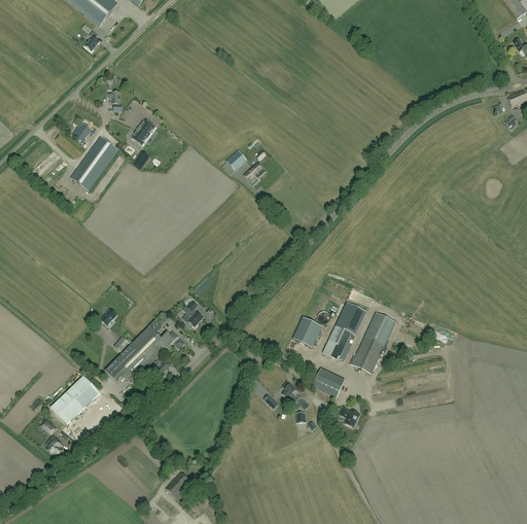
[(68,0),(100,25),(117,3),(113,0),(68,0)]
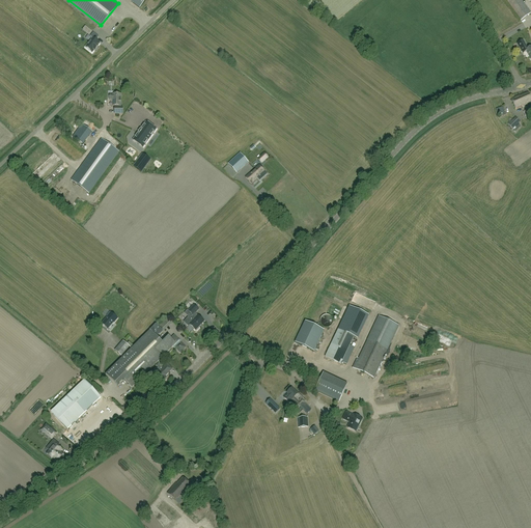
[(507,0),(521,18),(530,10),(523,0),(507,0)]
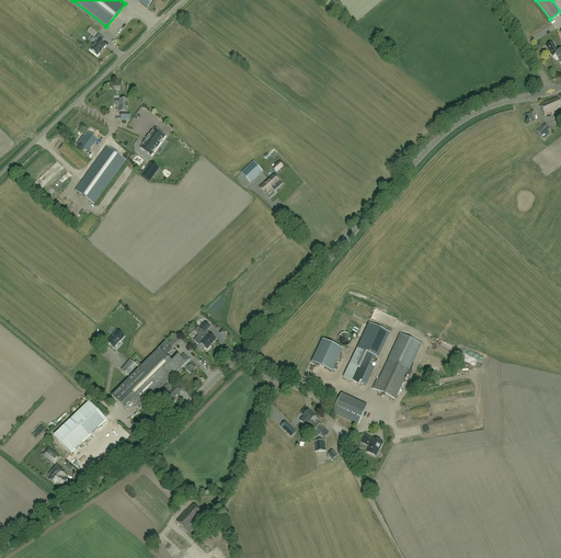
[(103,45),(105,43),(101,40),(104,36),(99,32),(95,35),(98,37),(90,47),(98,53),(100,49),(101,50),(104,46),(103,45)]
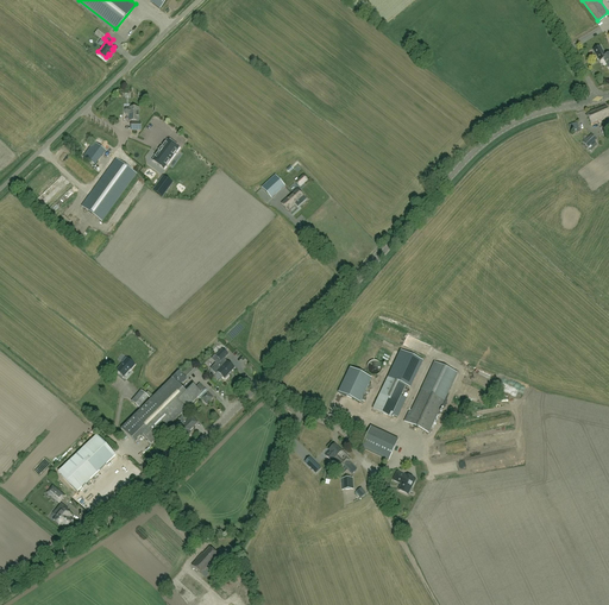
[(603,56),(608,65),(608,50),(606,52),(600,43),(594,46),(600,57),(603,56)]
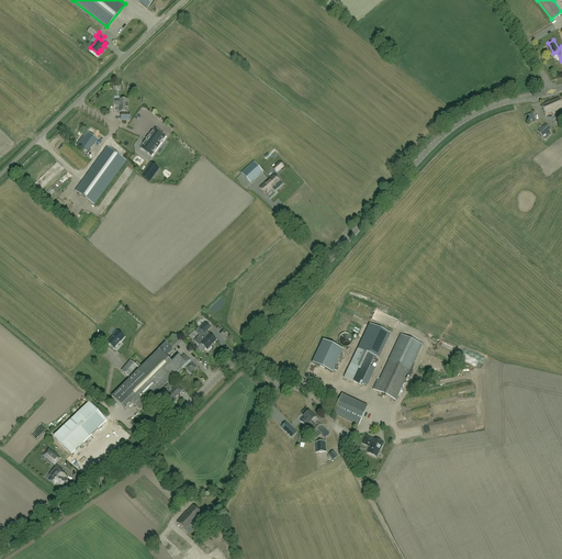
[(552,109),(561,104),(561,102),(559,94),(541,102),(547,113),(553,110),(552,109)]
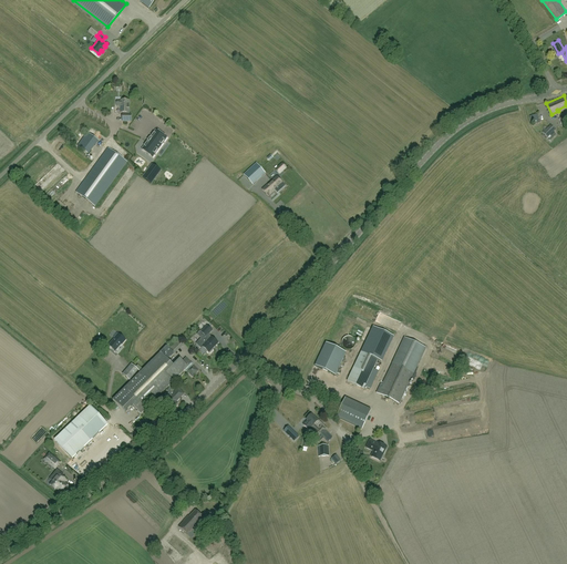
[(116,103),(120,103),(121,103),(121,110),(122,110),(122,119),(131,119),(131,112),(130,112),(130,98),(120,98),(120,99),(116,99),(116,103)]
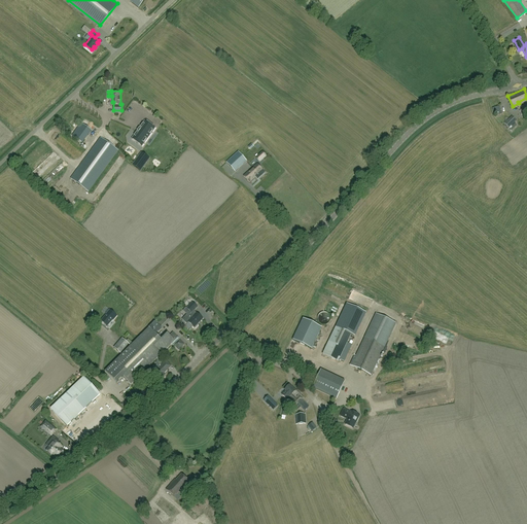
[(510,125),(517,117),(512,113),(504,120),(510,125)]
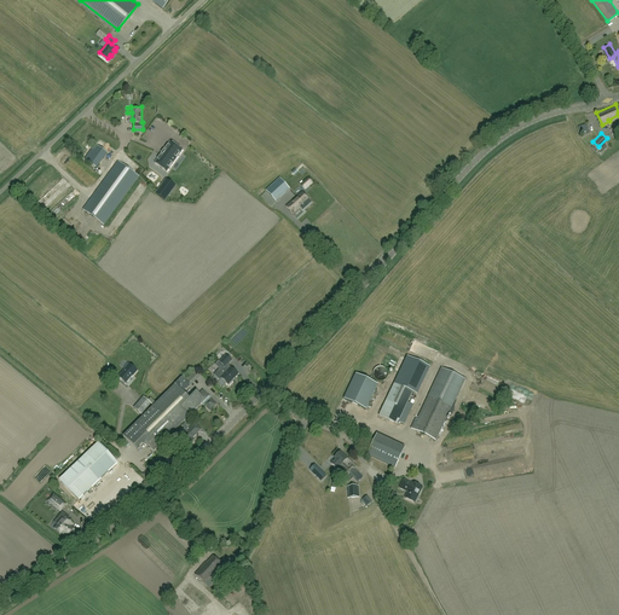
[(155,160),(167,169),(183,148),(171,138),(155,160)]
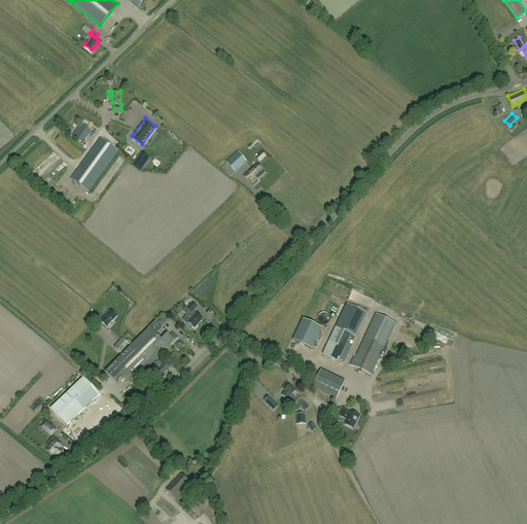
[(82,141),(91,128),(81,120),(72,134),(82,141)]
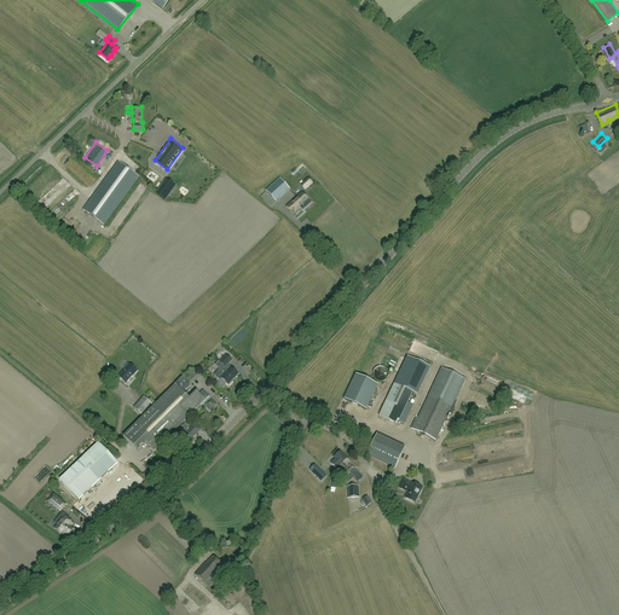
[(104,222),(139,174),(119,158),(84,207),(104,222)]
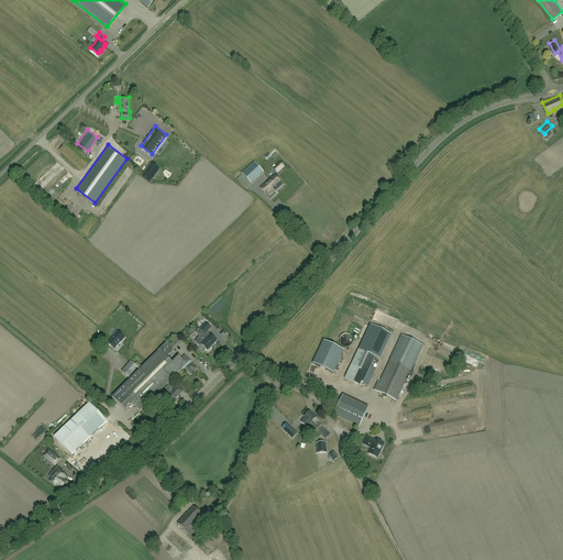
[(255,177),(260,173),(263,169),(254,160),(242,171),(251,180),(255,177)]
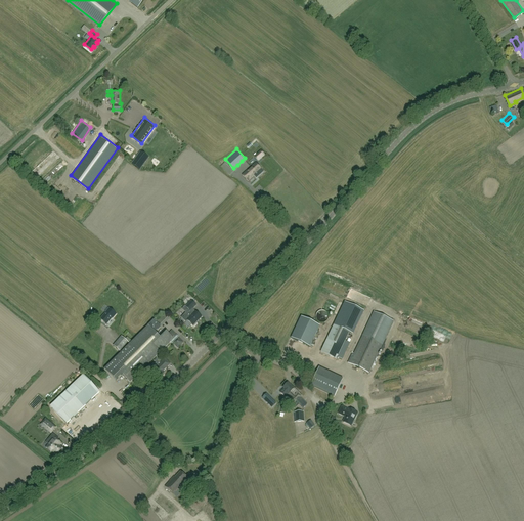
[(261,148),(255,154),(258,158),(264,153),(261,148)]
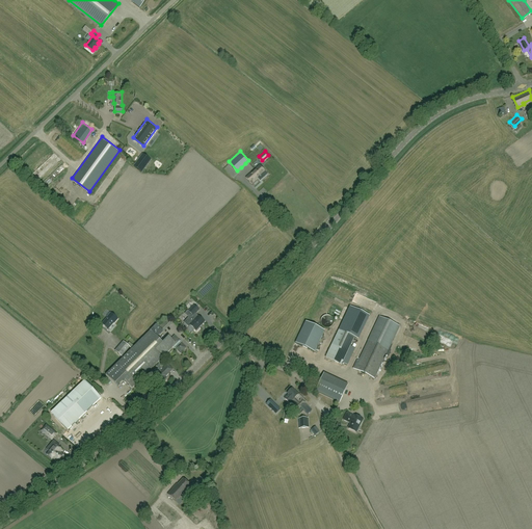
[(149,161),(139,155),(133,164),(142,169),(149,161)]
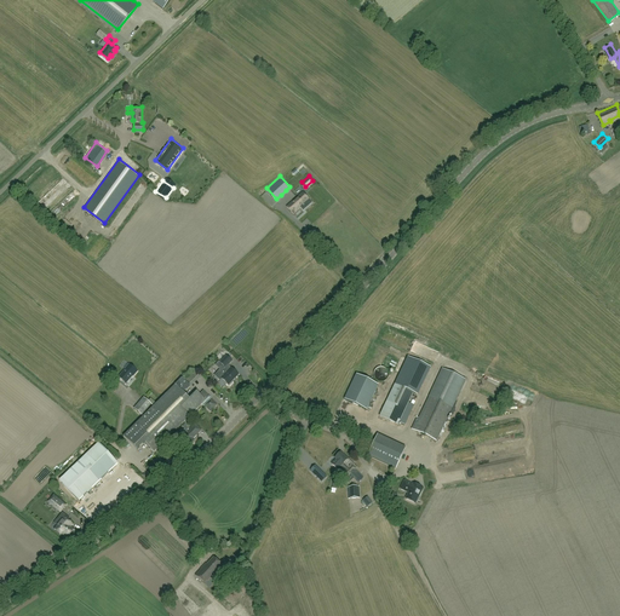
[(304,205),(310,199),(302,189),(286,203),(293,212),(303,203),(304,205)]
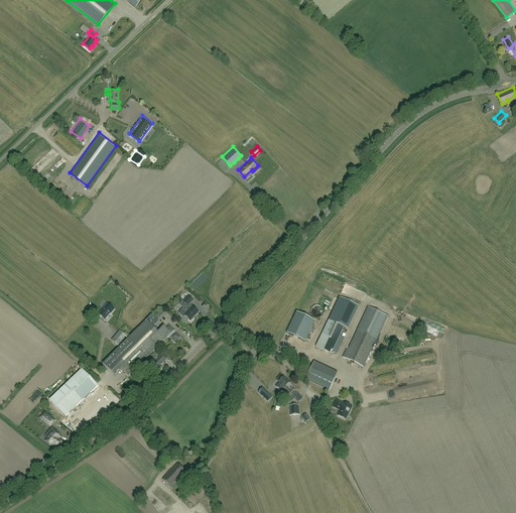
[(189,318),(199,309),(192,304),(189,301),(192,298),(188,294),(183,299),(186,302),(178,310),(183,314),(184,313),(189,318)]
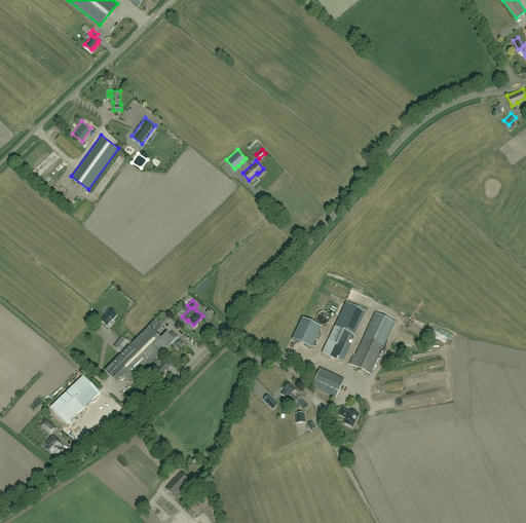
[(106,310),(107,311),(101,319),(107,323),(113,316),(114,318),(120,310),(112,303),(106,310)]
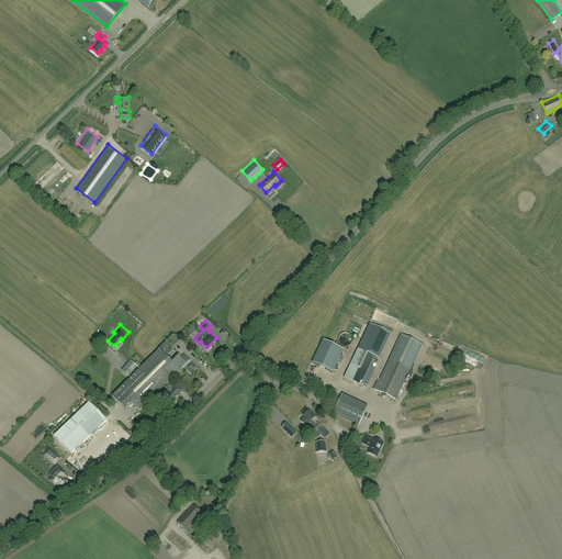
[(352,337),(352,336),(352,335),(351,334),(351,333),(350,332),(349,331),(348,331),(347,331),(346,331),(345,331),(344,331),(343,331),(341,331),(341,332),(340,332),(340,333),(339,333),(339,334),(339,335),(338,336),(338,337),(339,338),(339,339),(339,341),(340,342),(341,343),(343,343),(344,344),(345,344),(346,344),(347,344),(348,344),(348,343),(349,343),(350,343),(350,342),(351,342),(351,341),(351,339),(352,339),(352,338),(352,337)]
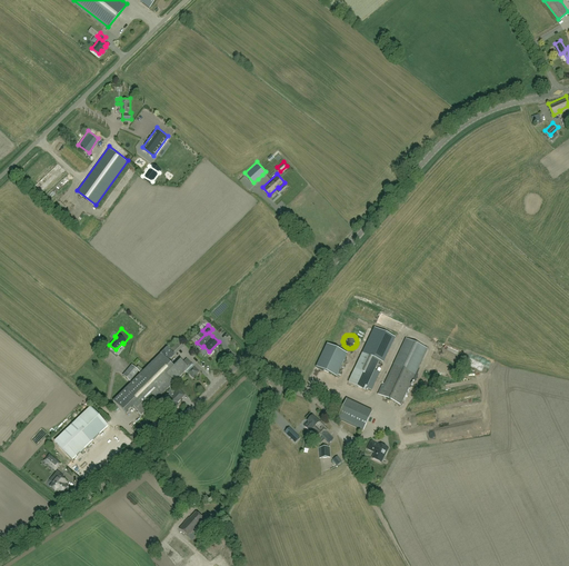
[(378,391),(395,400),(400,403),(415,371),(416,373),(427,347),(406,337),(393,361),(383,384),(381,383),(378,391)]
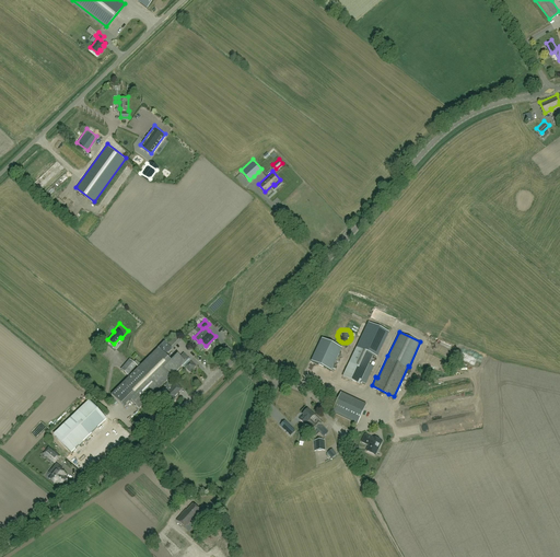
[(330,368),(341,346),(322,336),(311,359),(330,368)]
